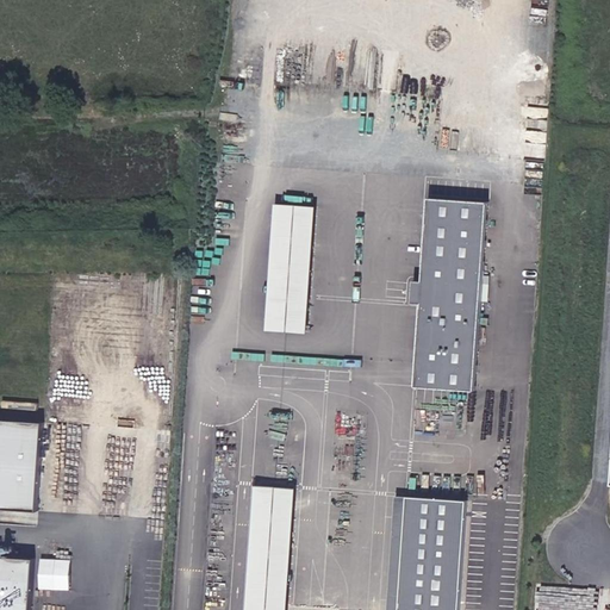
[(472,387),(486,201),(427,197),(419,280),(411,280),(410,299),(418,300),(412,383),(472,387)]
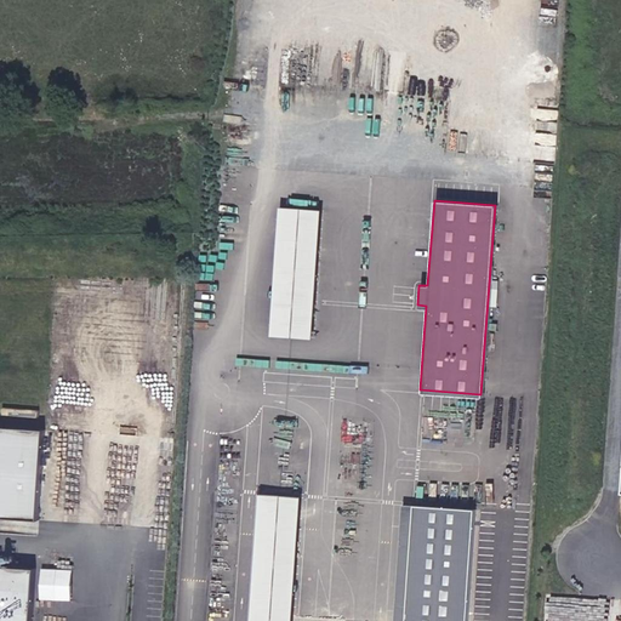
[(312,348),(322,221),(279,217),(269,345),(312,348)]
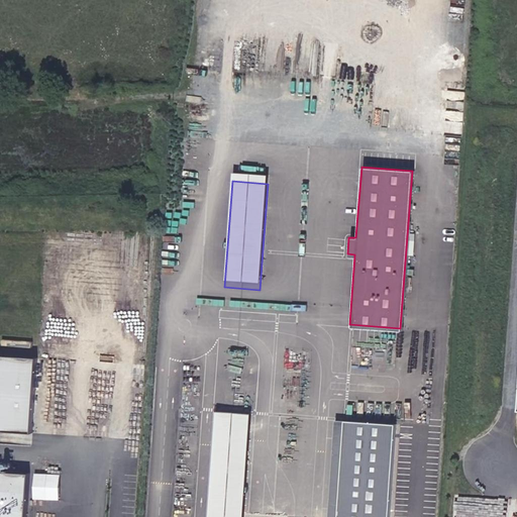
[(0,435),(25,438),(31,362),(0,358),(0,435)]
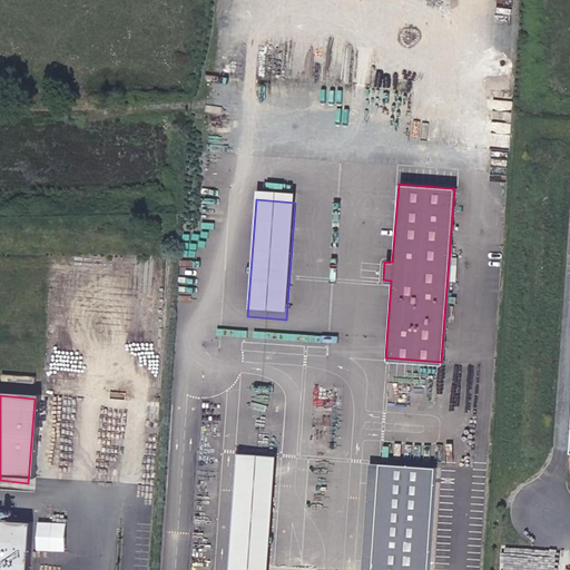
[(267,569),(275,457),(238,453),(229,569),(267,569)]
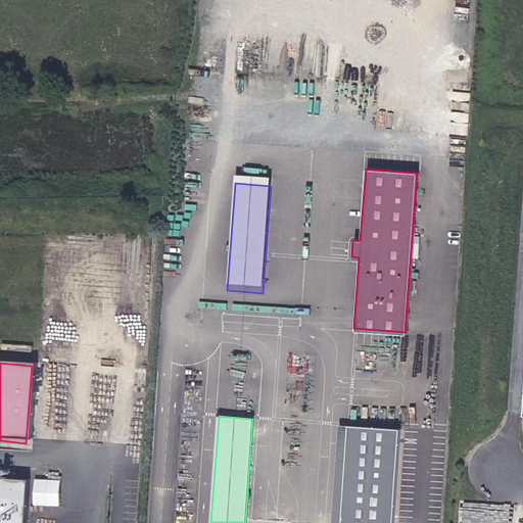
[(392,522),(400,430),(349,426),(341,522),(392,522)]
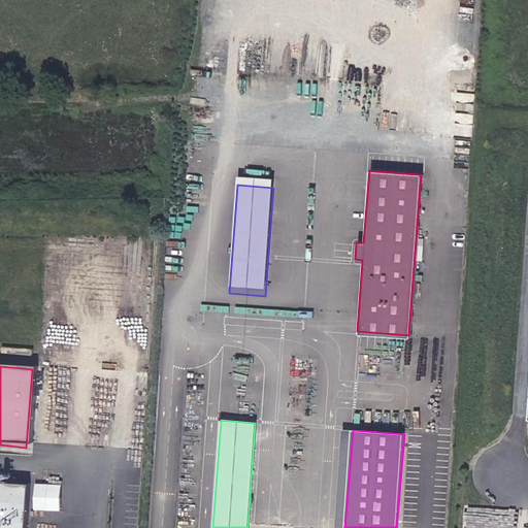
[(19,527),(23,489),(0,486),(0,527),(19,527)]
